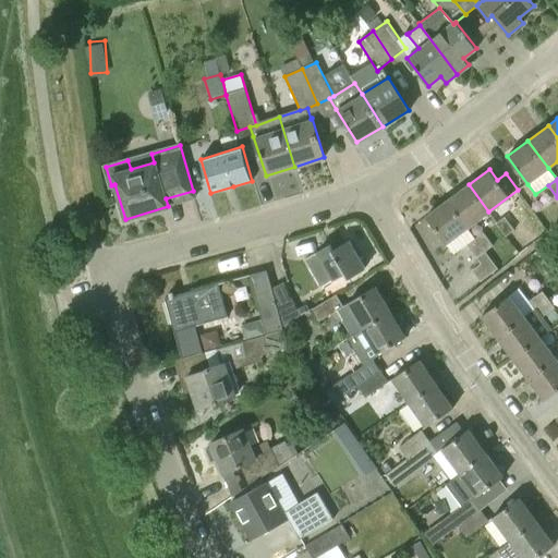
[(466,228),(488,211),(469,184),(447,201),(466,228)]
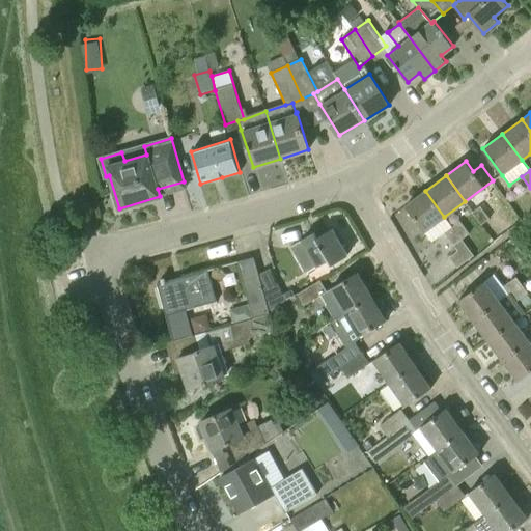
[(457,250),(466,244),(462,239),(452,226),(444,217),(425,191),(406,205),(424,231),(432,241),(445,232),(457,250)]
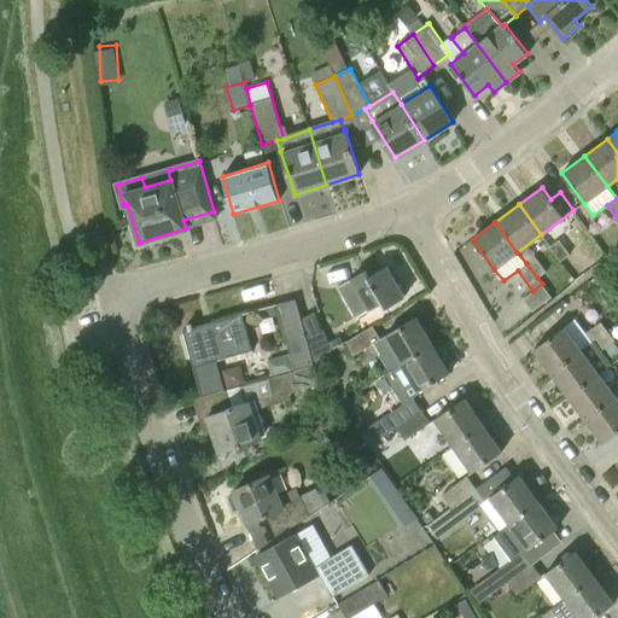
[(559,239),(549,246),(559,261),(561,260),(575,280),(583,273),(559,239)]
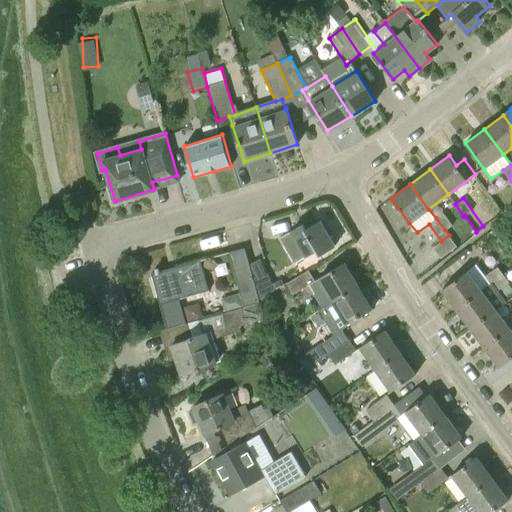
[(436,218),(445,230),(453,224),(444,212),(436,218)]
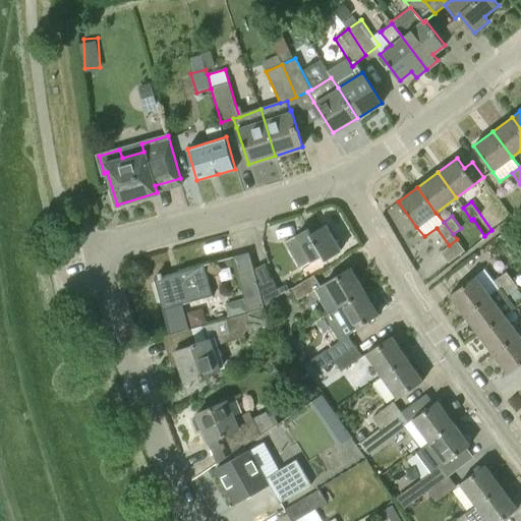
[(285,241),(299,267),(322,254),(325,258),(340,249),(326,225),(311,234),(308,228),(285,241)]
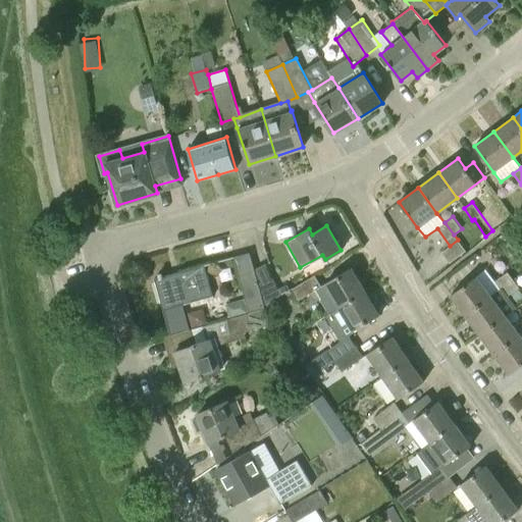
[(466,251),(458,240),(450,246),(441,252),(450,262),(466,251)]
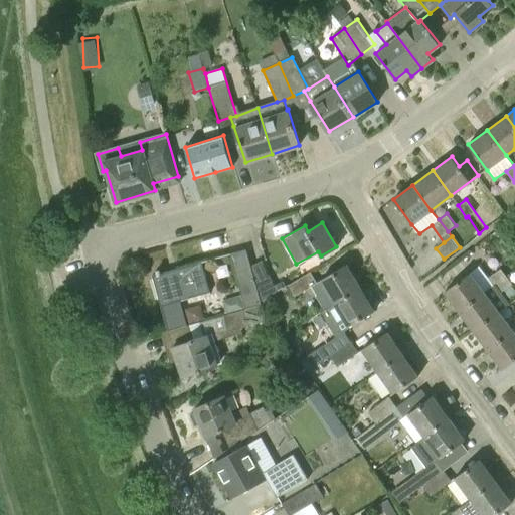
[(245,309),(262,305),(261,301),(250,266),(246,248),(243,249),(230,253),(245,309)]
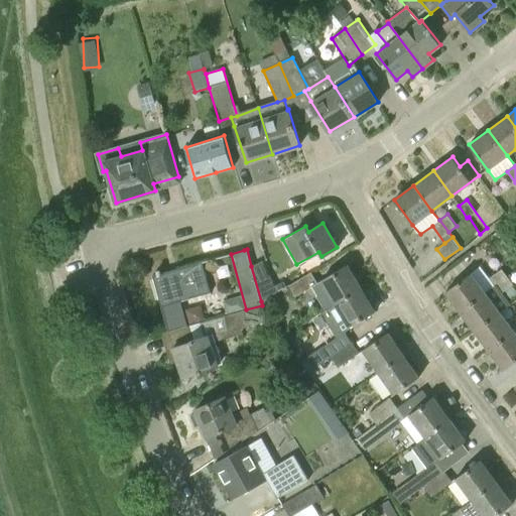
[(251,266),(261,301),(277,292),(262,260),(251,266)]
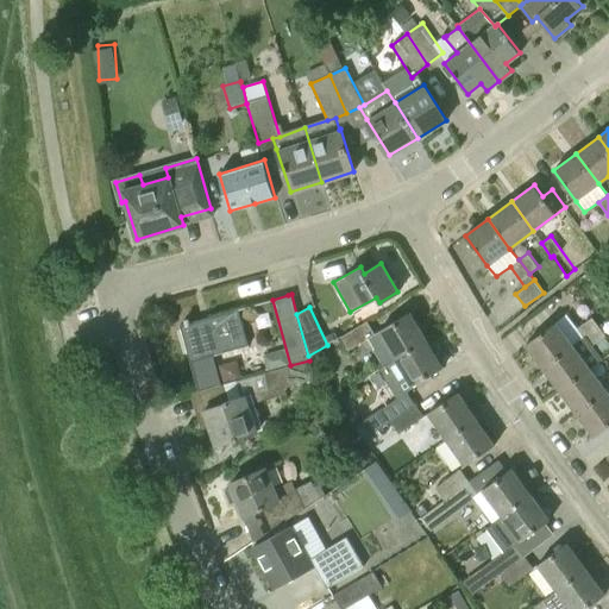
[(180,325),(190,360),(249,346),(238,308),(190,321),(189,318),(184,319),(186,322),(180,325)]
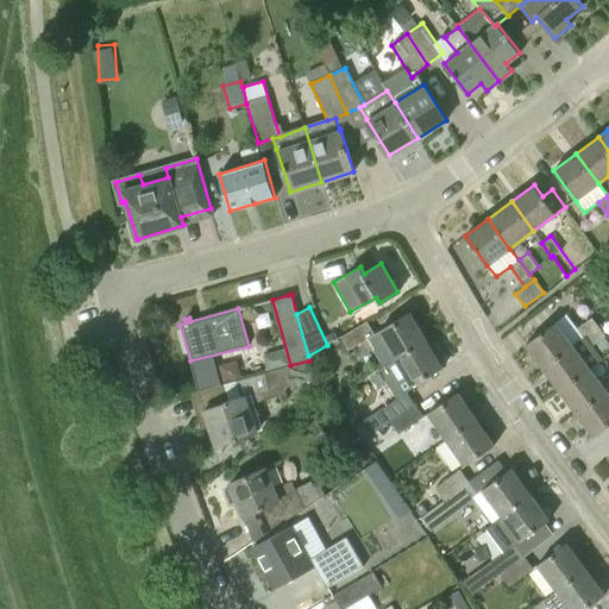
[(395,359),(426,340),(410,312),(378,331),(380,332),(375,334),(366,321),(340,337),(349,350),(368,339),(383,366),(395,359)]
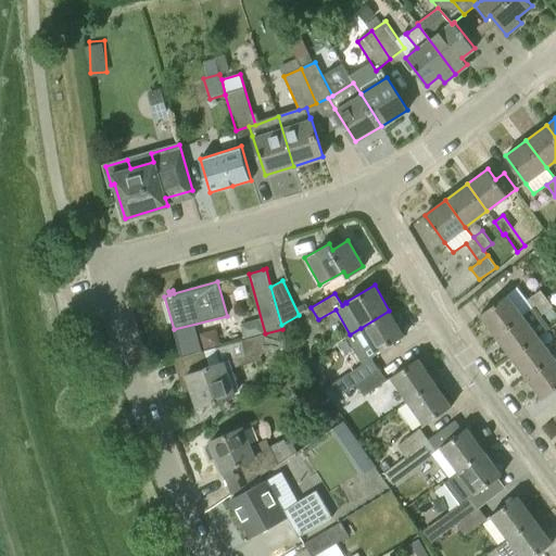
[(534,306),(546,297),(541,289),(528,299),(534,306)]
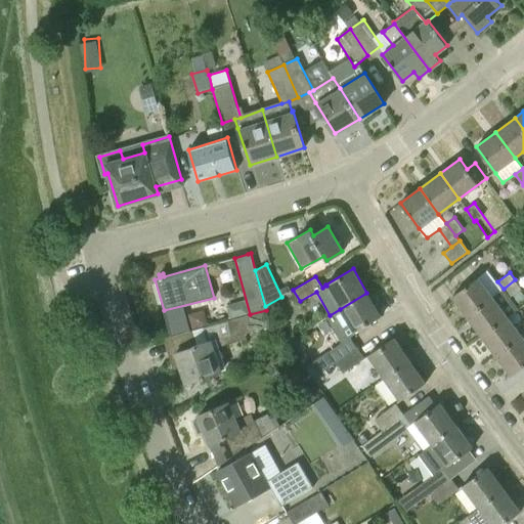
[(467,316),(493,297),(478,277),(452,296),(467,316)]
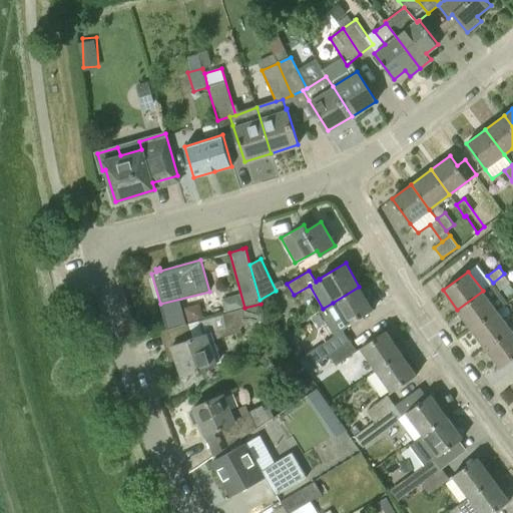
[(493,283),(499,291),(510,283),(504,274),(493,283)]
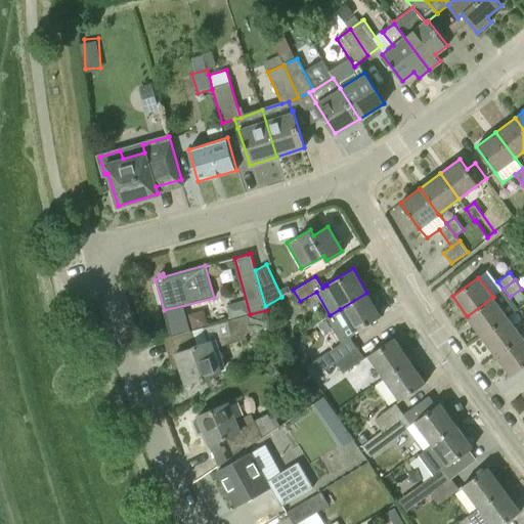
[(482,337),(509,316),(518,308),(510,297),(504,289),(493,297),(467,316),(482,337)]
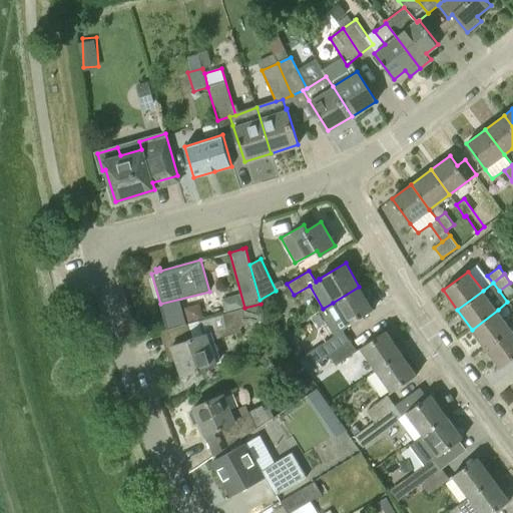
[(359,287),(333,303),(346,326),(373,310),(359,287)]
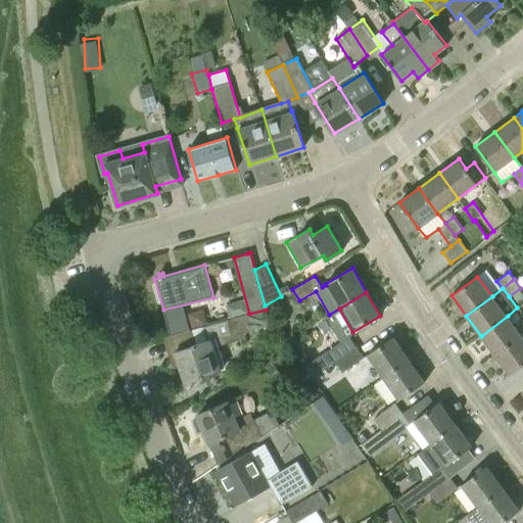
[(275,324),(266,310),(249,314),(194,328),(198,343),(170,353),(174,366),(180,364),(185,382),(226,369),(219,346),(246,338),(244,332),(264,327),(275,324)]
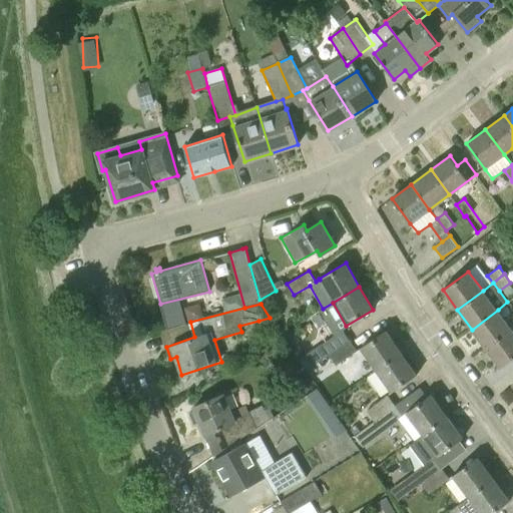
[(486,348),(512,328),(506,320),(498,310),(472,330),(486,348)]
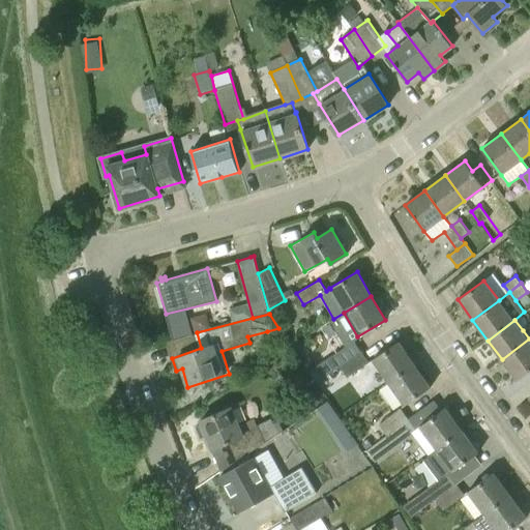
[(529,337),(529,339),(502,359),(517,379),(529,369),(529,337)]
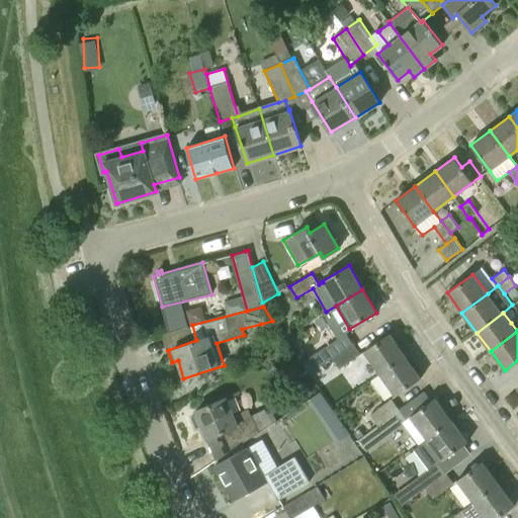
[(325,347),(333,357),(354,344),(346,333),(325,347)]
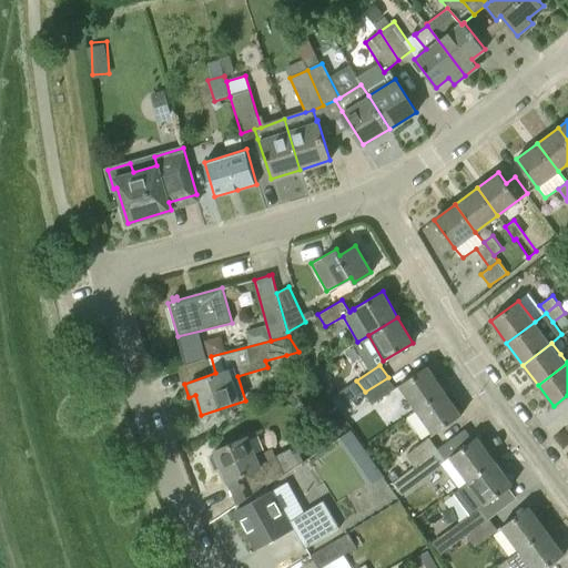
[(416,411),(445,391),(427,365),(398,385),(416,411)]
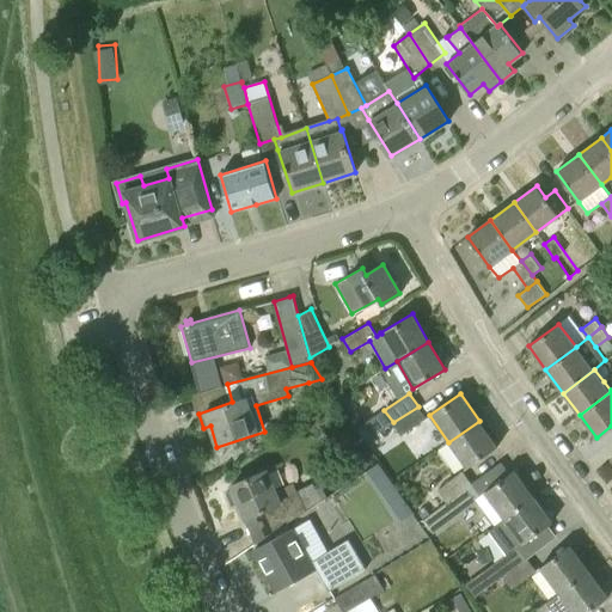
[(393,422),(402,435),(426,418),(418,407),(393,422)]
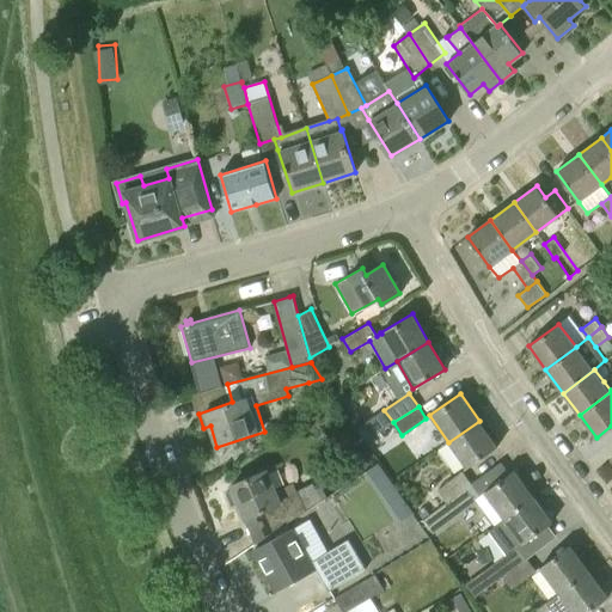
[(479,421),(448,442),(466,469),(497,447),(479,421)]
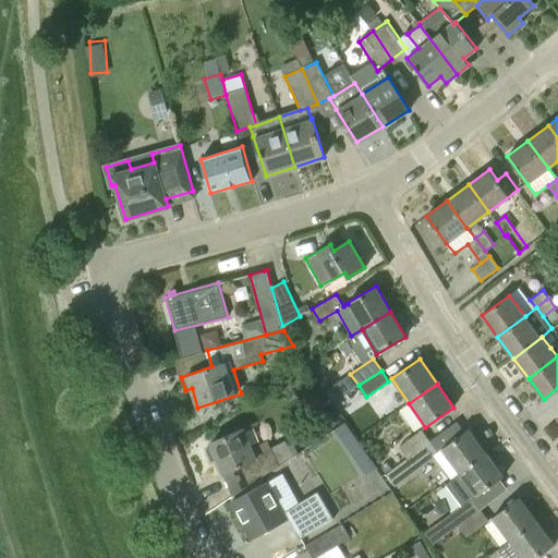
[(253,446),(245,428),(210,443),(223,473),(243,464),(251,484),(279,464),(300,451),(298,444),(288,447),(286,443),(270,447),(268,440),(253,446)]
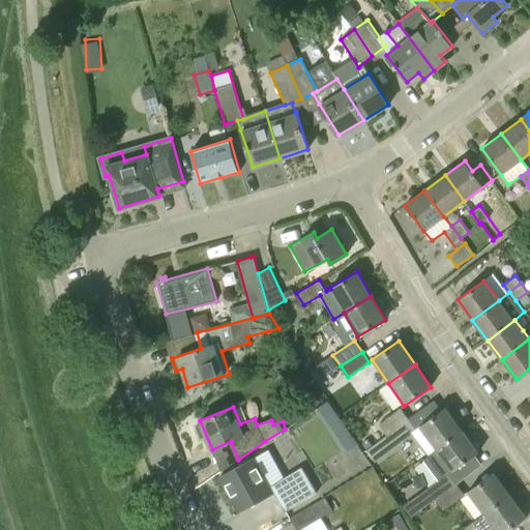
[(419,427),(416,430),(411,433),(428,455),(462,430),(445,407),(419,427)]
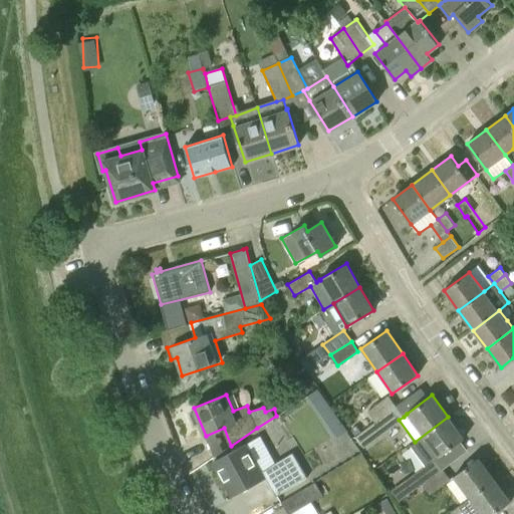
[(367,412),(374,421),(396,406),(389,396),(367,412)]
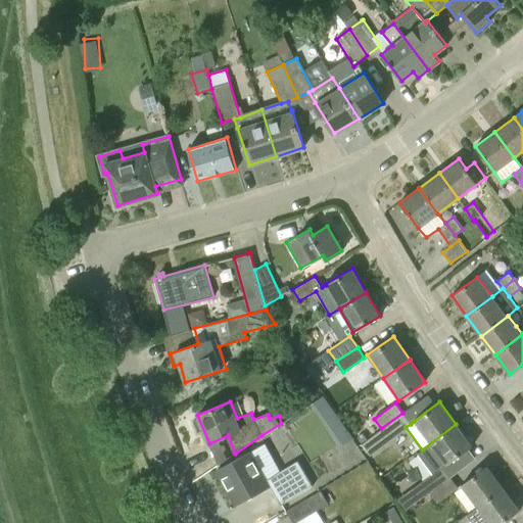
[(389,439),(406,427),(411,424),(402,413),(381,428),(384,431),(389,439)]
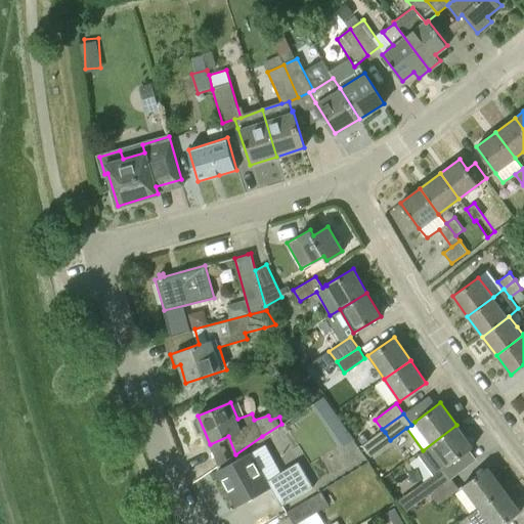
[(473,447),(456,425),(423,450),(417,453),(433,476),(443,468),(446,466),(447,466),(473,447)]
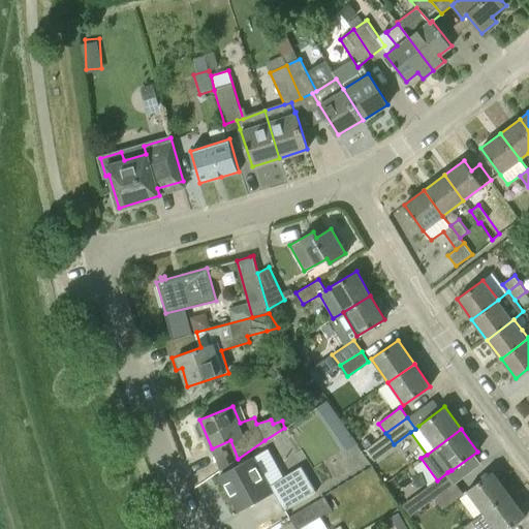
[(255,458),(221,478),(242,514),(276,494),(287,514),(319,494),(305,469),(273,488),(255,458)]
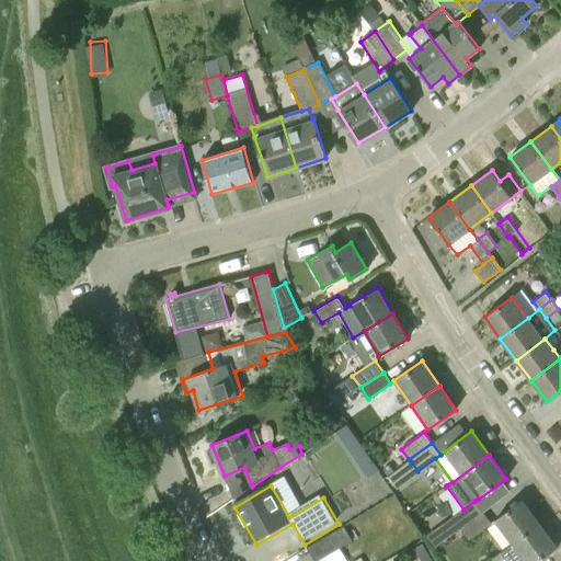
[(513,544),(540,524),(522,500),(494,519),(513,544)]
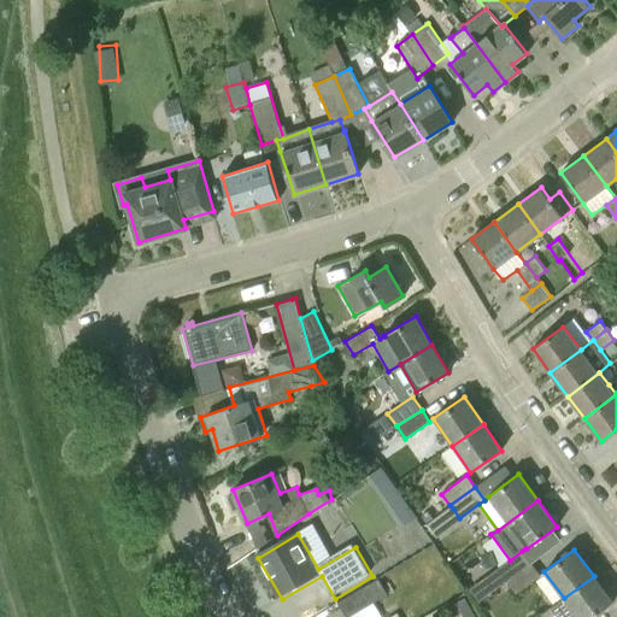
[(499,588),(506,582),(532,564),(522,551),(510,560),(489,575),(499,588)]
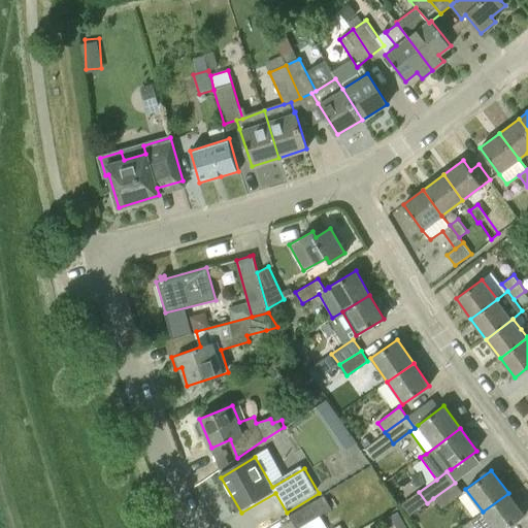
[(433,498),(441,508),(462,493),(455,483),(433,498)]
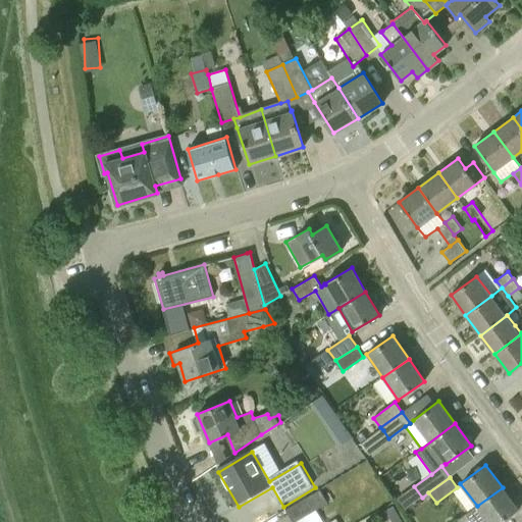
[(466,521),(469,520),(470,521),(502,521),(519,510),(503,487),(477,506),(457,520),(458,521),(466,521)]
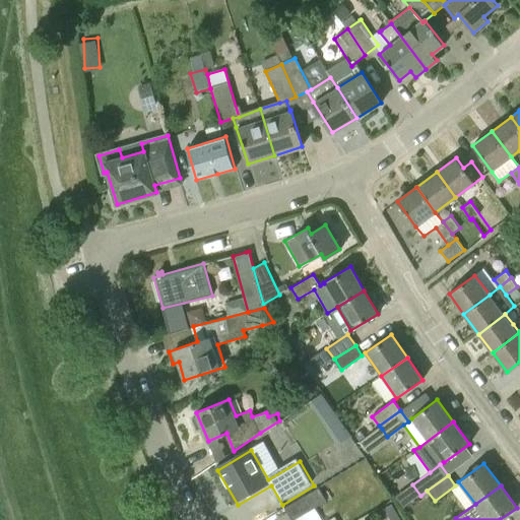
[(284,508),(290,519),(294,519),(327,501),(319,488),(284,508)]
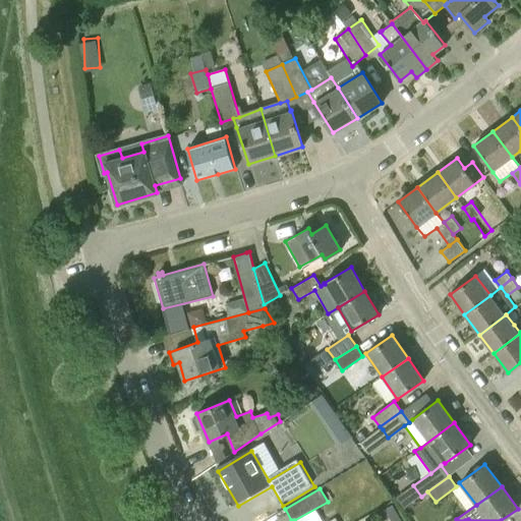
[(386,520),(399,520),(400,520),(391,505),(380,511),(386,520)]
